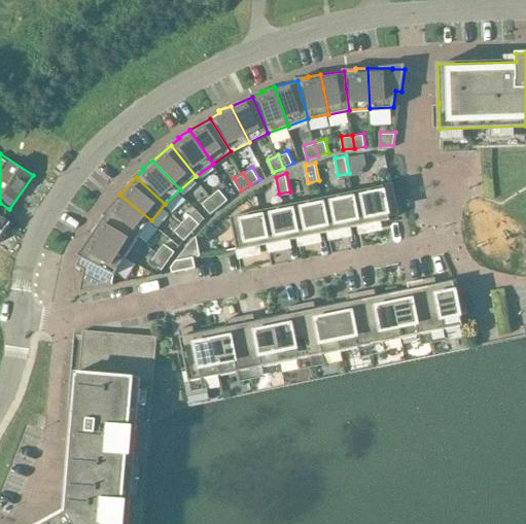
[(359,224),(358,224),(360,231),(377,228),(376,220),(390,218),(388,209),(396,207),(391,183),(352,190),(359,224)]
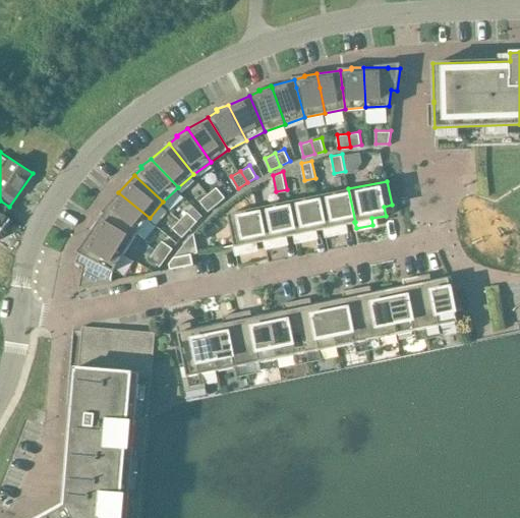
[(217,204),(226,196),(217,185),(209,192),(217,204)]
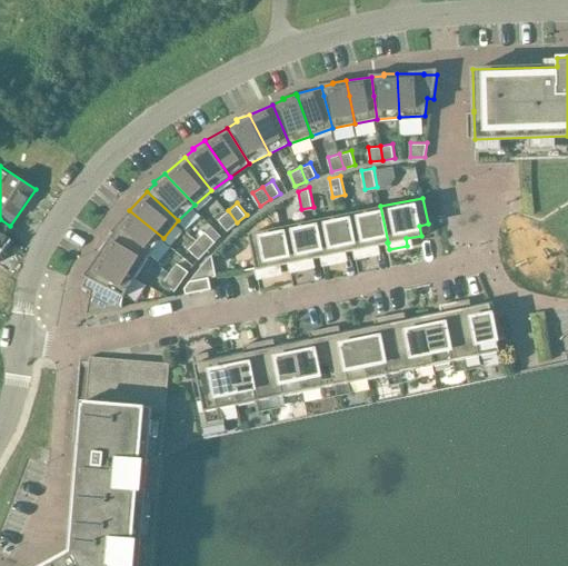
[(356,249),(355,249),(356,256),(375,252),(374,245),(387,242),(388,242),(380,206),(348,212),(356,249)]
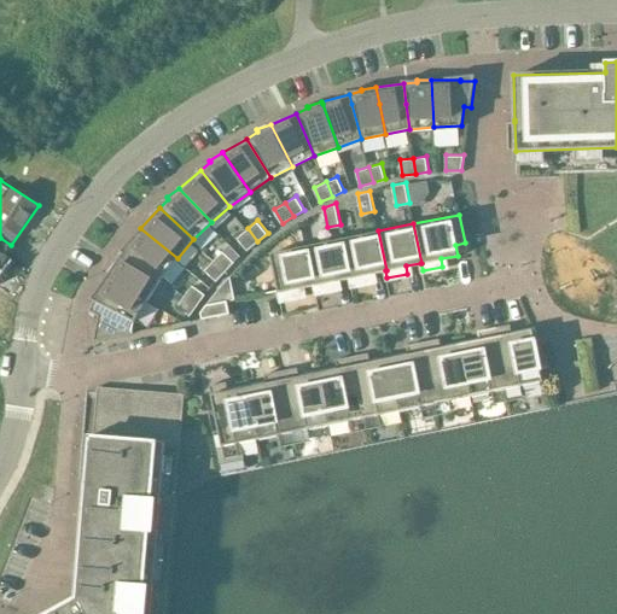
[(124,251),(162,278),(178,258),(140,228),(131,239),(132,240),(124,251)]
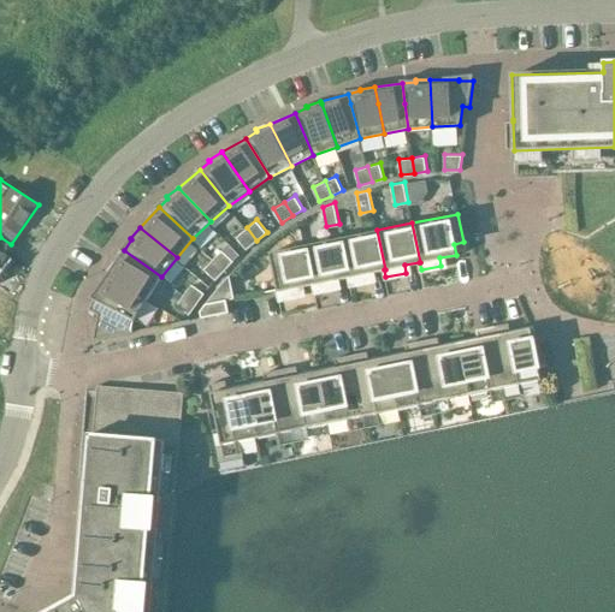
[(256,241),(247,227),(236,236),(247,248),(256,241)]
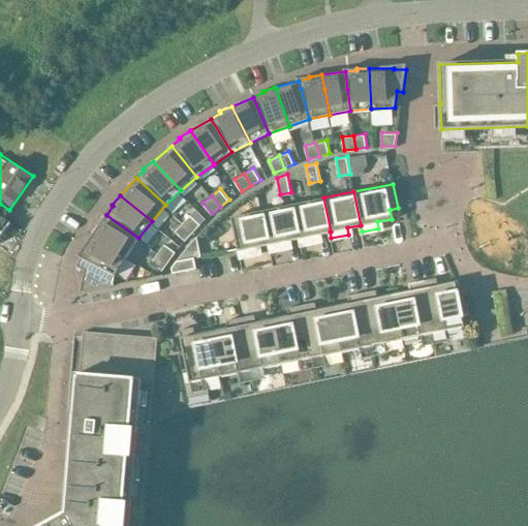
[(300,237),(299,238),(301,244),(318,241),(316,234),(330,231),(331,231),(323,197),(293,204),(300,237)]
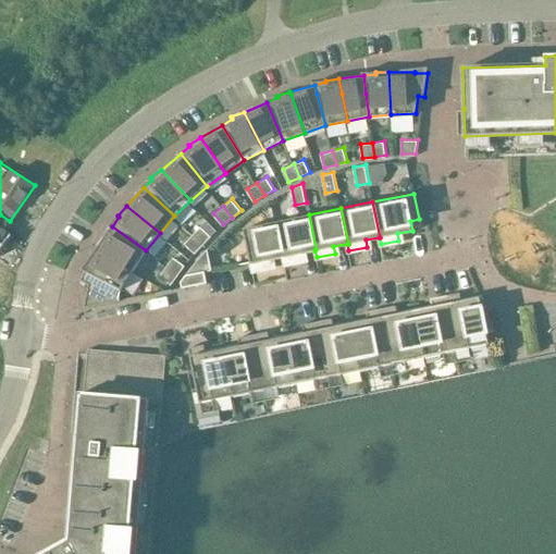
[(284,256),(283,257),(284,263),(303,260),(301,253),(314,250),(316,249),(309,214),(276,221),(284,256)]
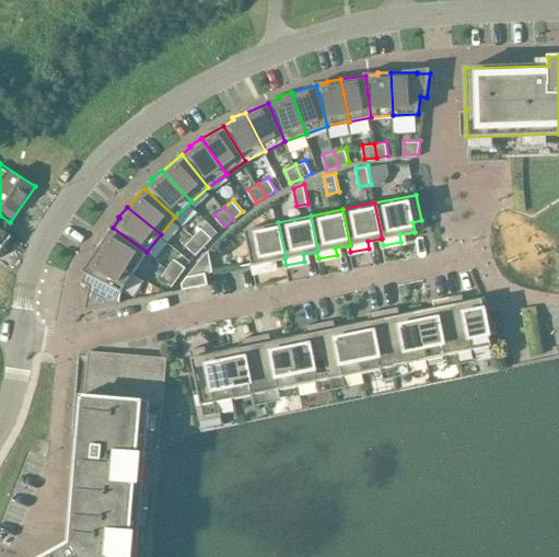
[(201,227),(194,235),(205,245),(212,236),(218,231),(208,220),(202,227),(201,227)]
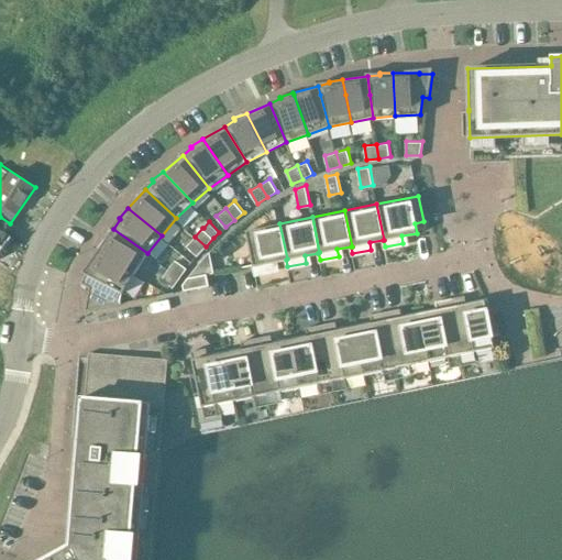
[(272,262),(286,260),(287,259),(279,223),(246,230),(255,273),(274,270),(272,262)]
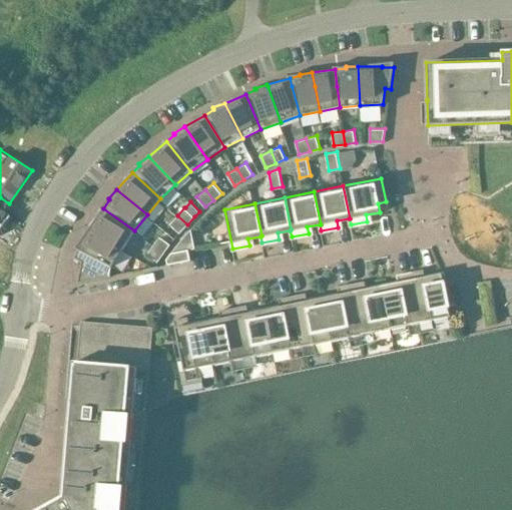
[(0,232),(12,214),(0,206),(0,232)]
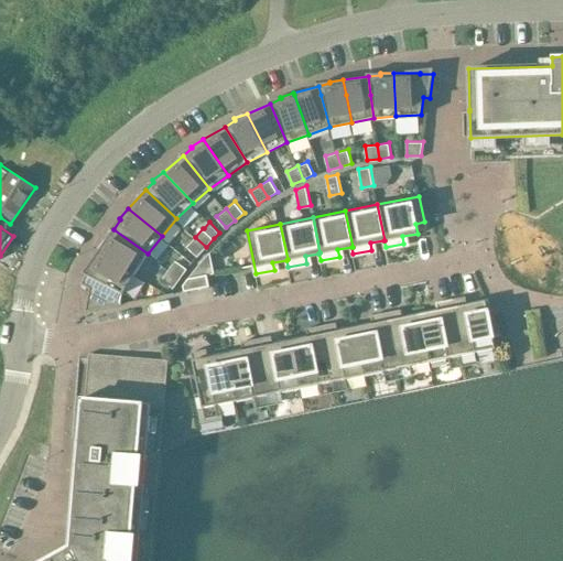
[(98,250),(136,273),(148,254),(114,229),(98,250)]
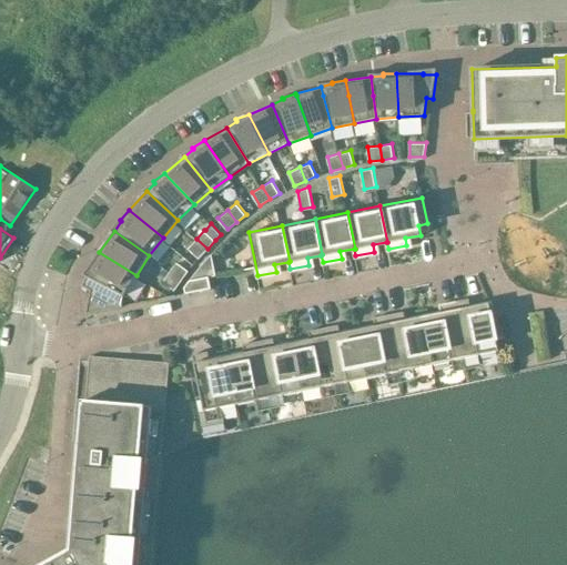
[(196,239),(189,248),(199,258),(208,249),(196,239)]
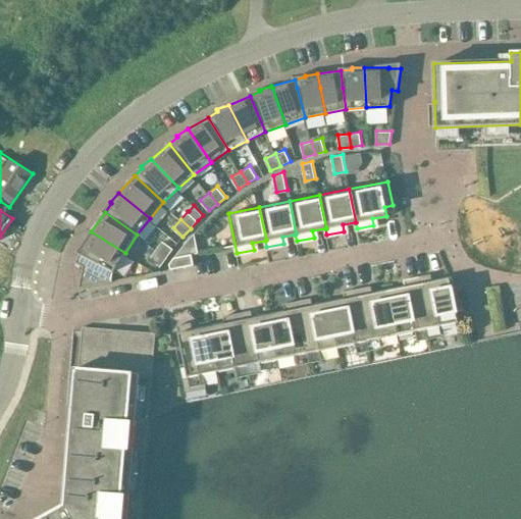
[(114,271),(125,253),(91,231),(84,242),(85,243),(75,261),(84,265),(79,288),(113,280),(113,279),(112,279),(113,271),(114,271)]
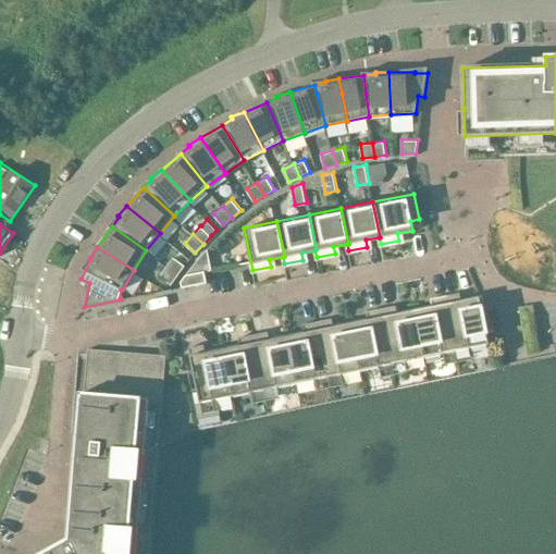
[(185,274),(205,270),(212,269),(208,248),(200,256),(190,269),(185,274)]
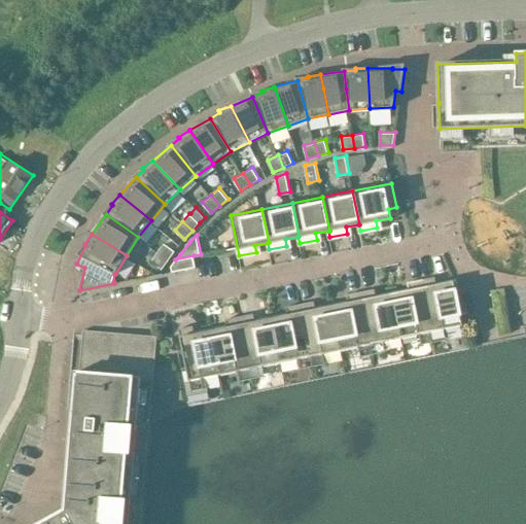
[(164,242),(158,251),(169,259),(175,250),(164,242)]
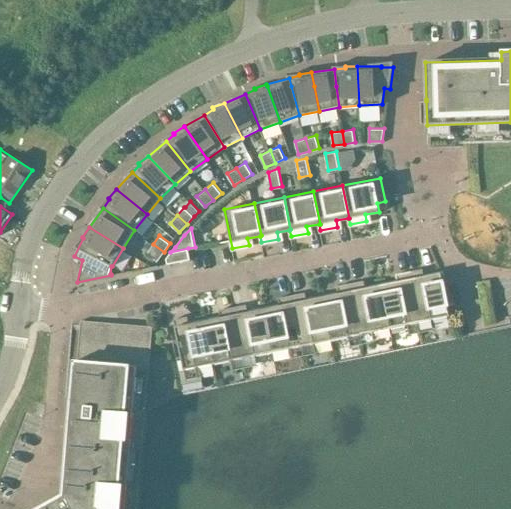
[(158,261),(164,252),(153,244),(147,253),(158,261)]
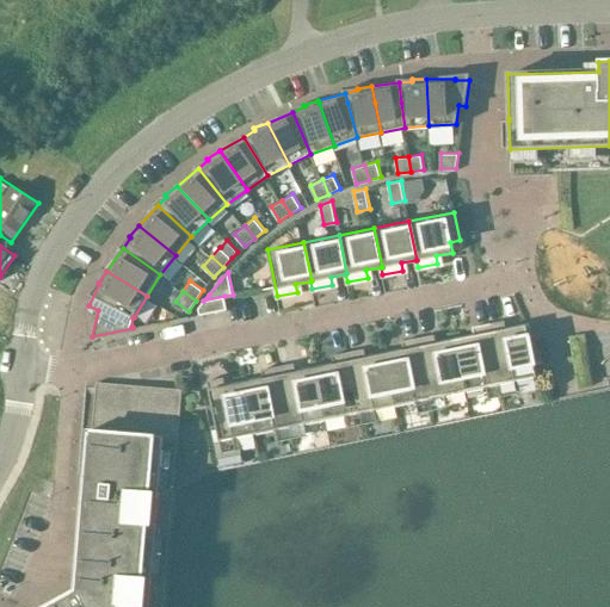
[(228,309),(225,296),(203,301),(198,308),(201,314),(228,309)]
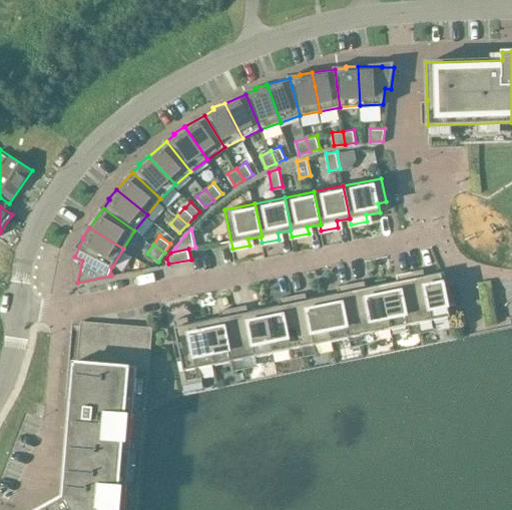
[(410,271),(421,322),(451,316),(449,305),(456,303),(456,304),(457,304),(444,273),(426,276),(424,268),(410,271)]
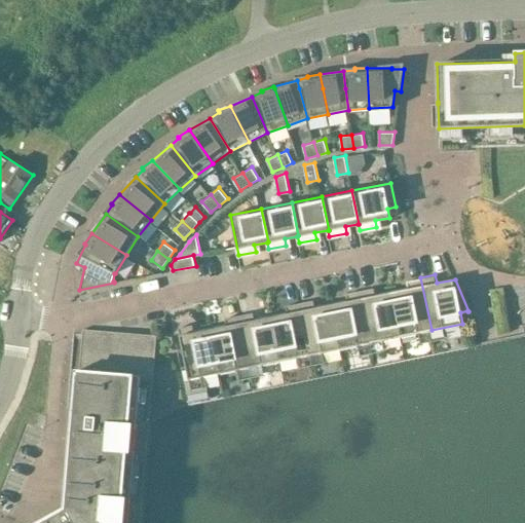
[(392,292),(401,336),(432,330),(420,277),(407,281),(408,289),(392,292)]
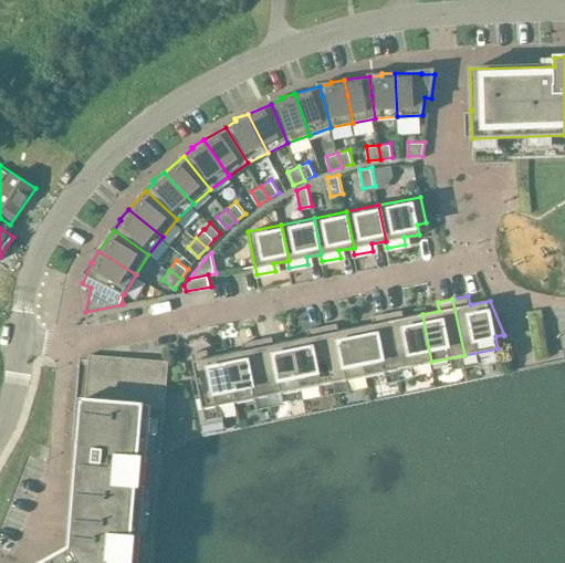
[(387,312),(399,368),(431,362),(422,314),(405,318),(403,309),(387,312)]
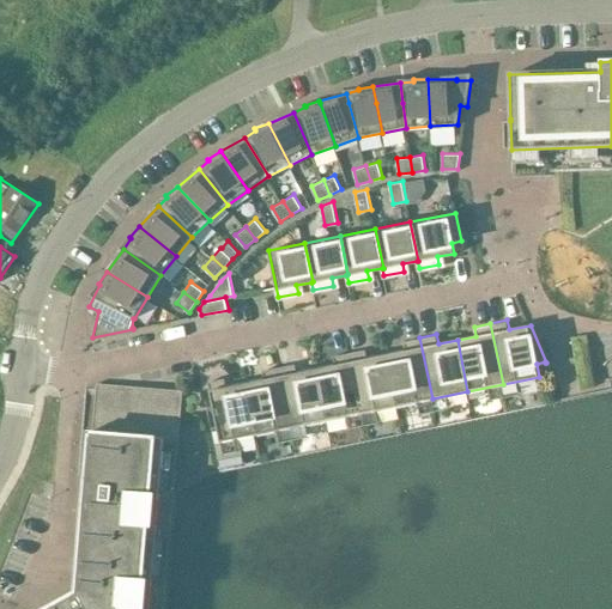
[(387,354),(398,406),(432,399),(419,338),(404,341),(406,351),(387,354)]
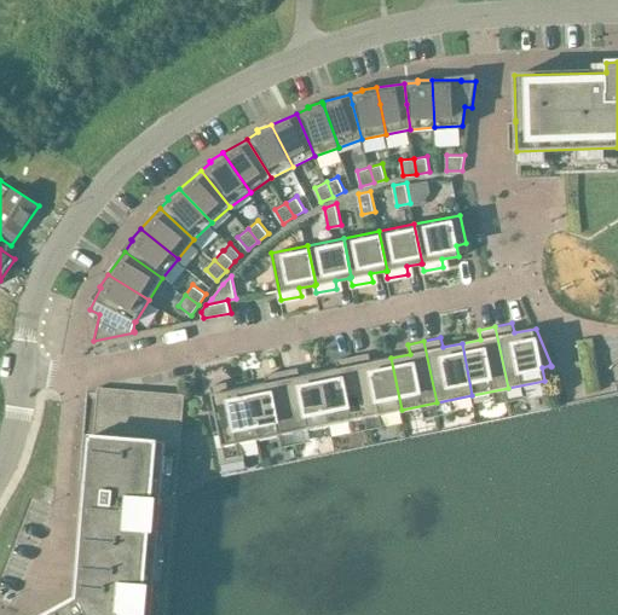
[(353,355),(365,417),(402,410),(391,358),(371,361),(370,352),(353,355)]
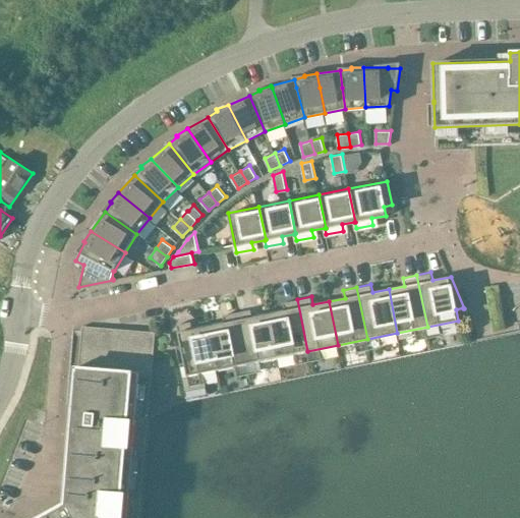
[(269,313),(278,357),(307,351),(297,299),(283,302),(285,310),(269,313)]
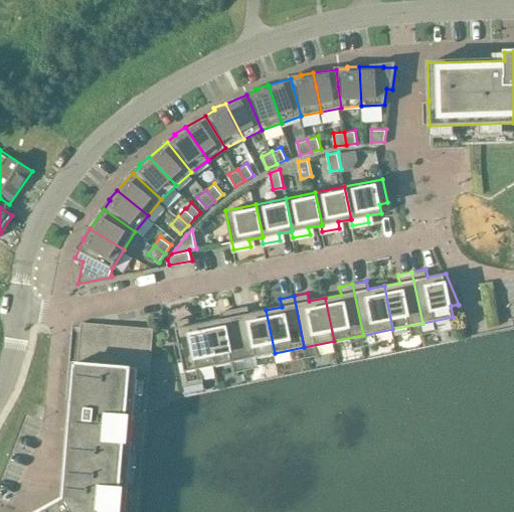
[(234,308),(245,359),(275,353),(266,310),(249,313),(248,305),(234,308)]
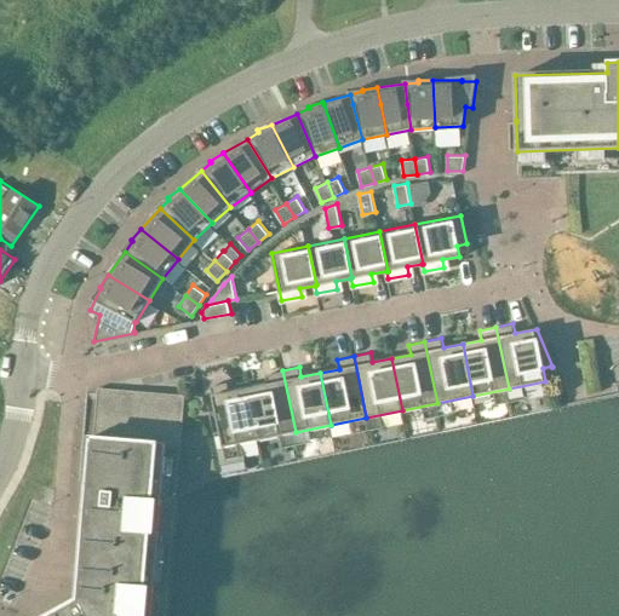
[(248,387),(259,439),(296,432),(282,370),(265,374),(268,384),(248,387)]
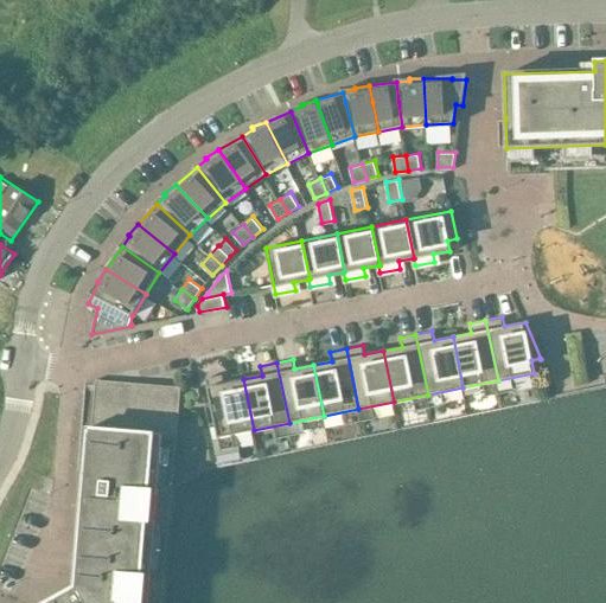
[(218,437),(254,430),(243,379),(225,383),(223,373),(205,377),(218,437)]
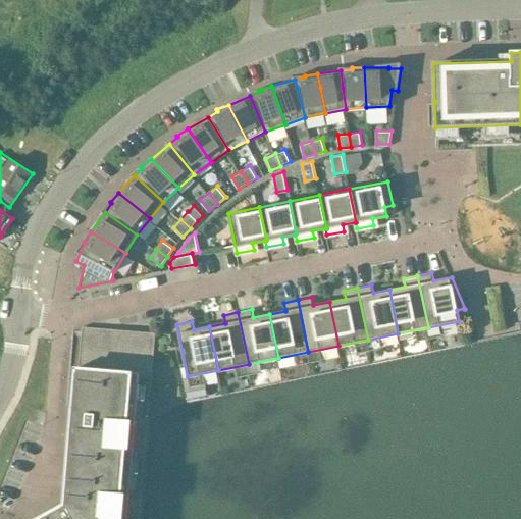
[(140,518),(156,331),(83,325),(75,406),(72,406),(70,425),(74,425),(67,503),(48,513),(50,517),(45,518),(140,518)]
